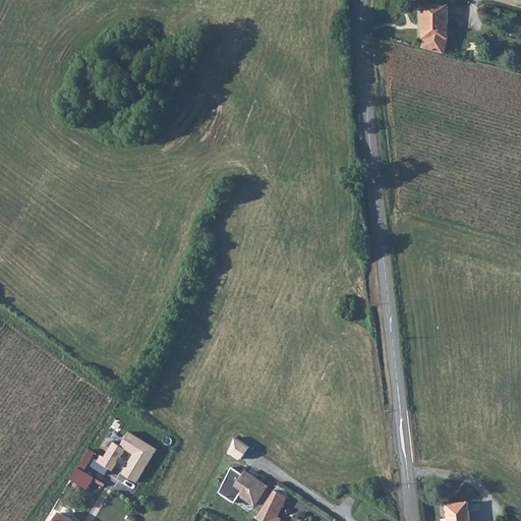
[(451,7),(422,8),(425,42),(429,42),(426,51),(447,57),(452,41),(451,7)]
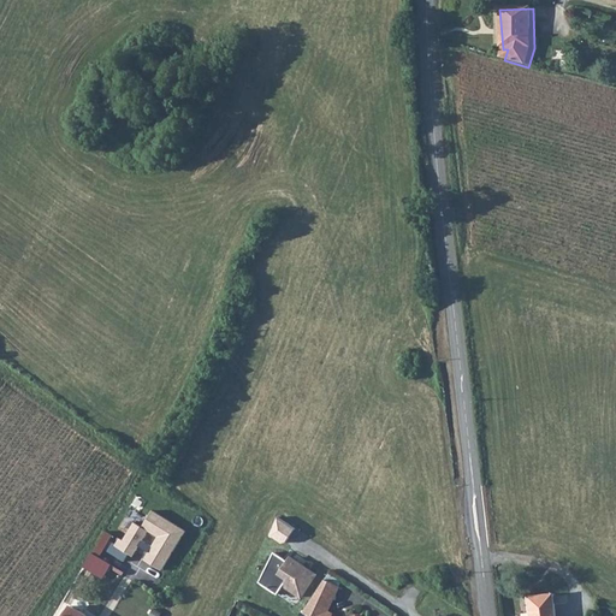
[(416,348),(407,348),(407,368),(418,367),(416,348)]
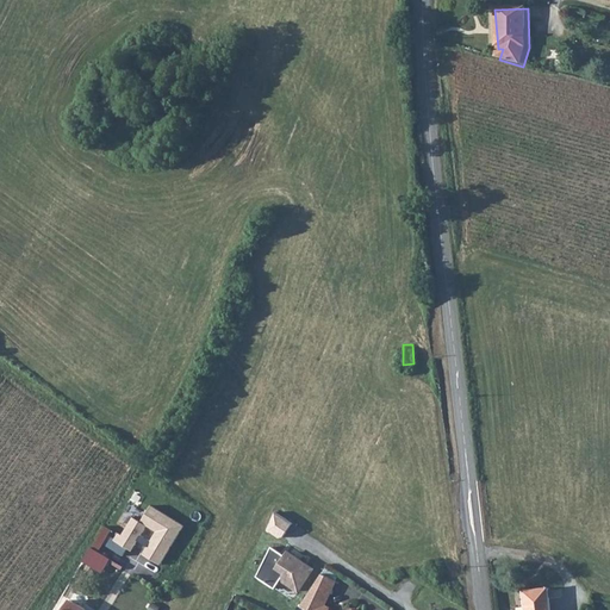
[(161,565),(184,527),(150,505),(139,521),(132,517),(122,535),(118,534),(113,540),(111,537),(106,545),(122,556),(126,548),(131,551),(147,528),(155,533),(142,554),(161,565)]
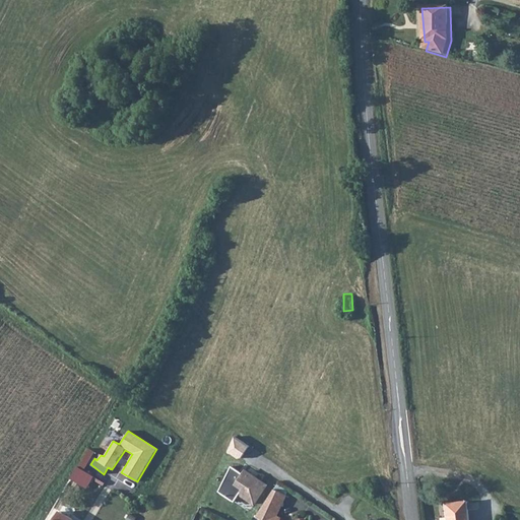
[(235,436),(228,451),(238,458),(241,458),(249,446),(235,436)]
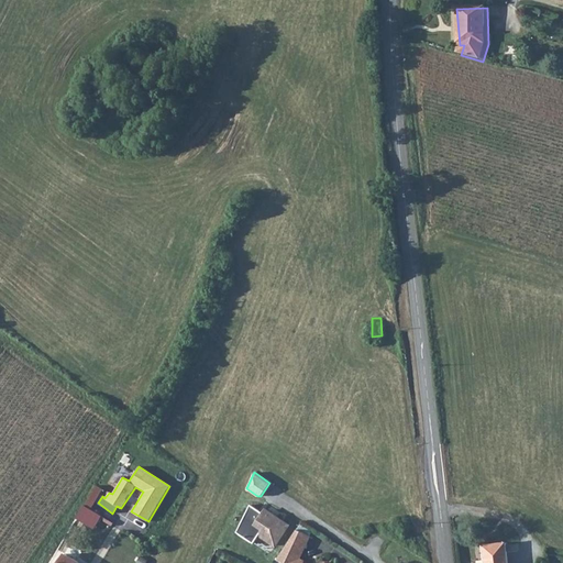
[(102,490),(96,486),(76,518),(94,529),(101,517),(90,510),(102,490)]
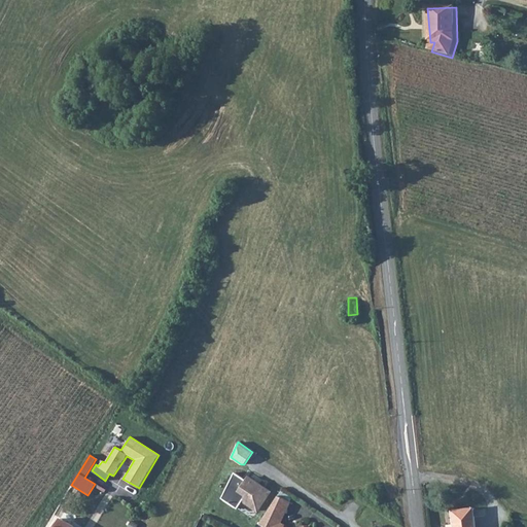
[(235,472),(221,498),(237,508),(243,500),(257,511),(271,492),(248,477),(246,481),(235,472)]
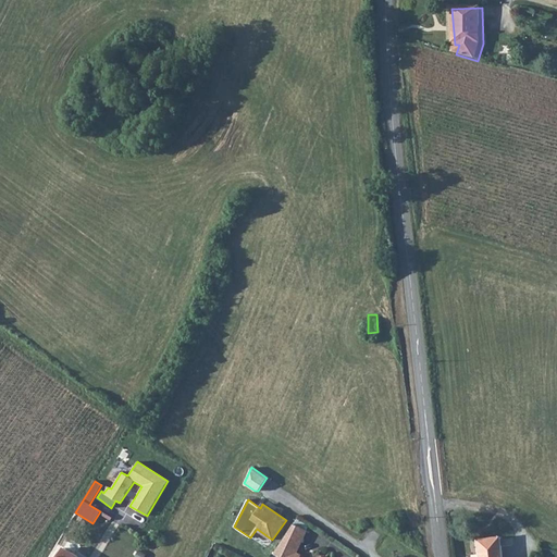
[(294,523),(273,554),(279,556),(320,556),(319,556),(299,556),(300,555),(296,553),(307,530),(294,523)]
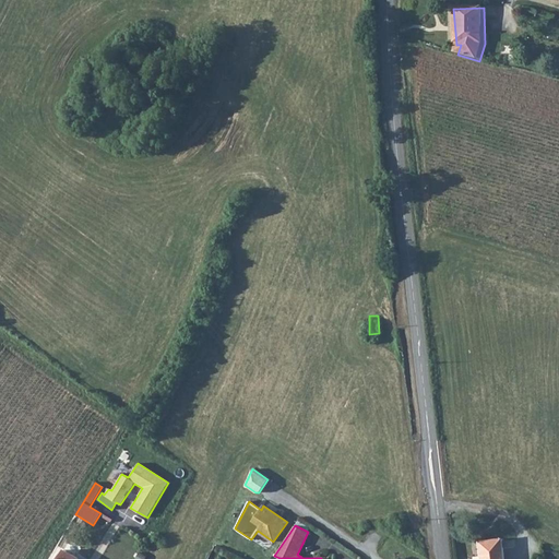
[(482,558),(503,558),(502,539),(479,542),(482,558)]
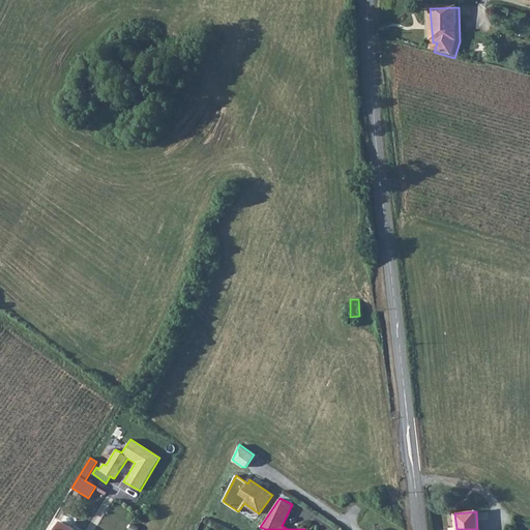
[(76,529),(61,521),(55,529),(76,529)]
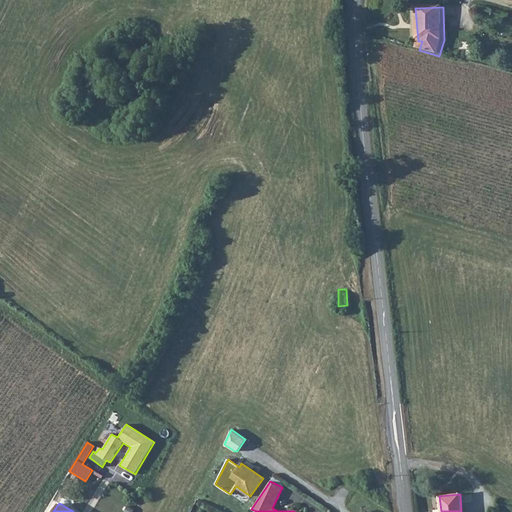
All buildings are outlined.
